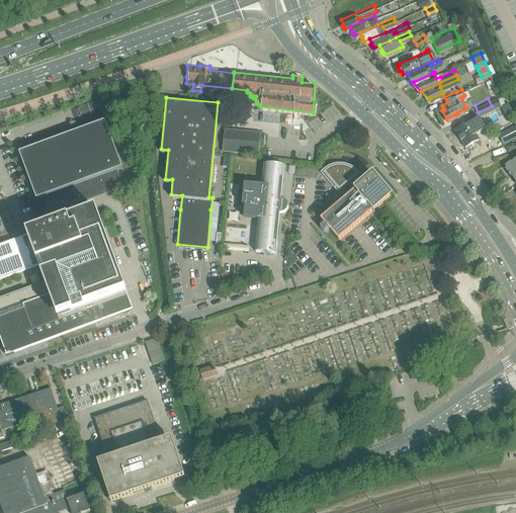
[(23,146),(17,149),(34,194),(29,197),(33,208),(37,206),(39,214),(45,211),(49,223),(55,221),(51,209),(121,183),(115,166),(120,164),(103,116),(99,118),(96,110),(76,117),(79,125),(63,132),(60,123),(20,138),(23,146)]
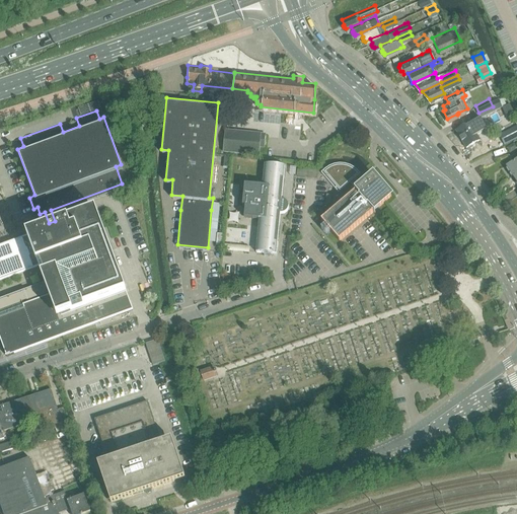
[(454,126),(464,143),(477,135),(475,130),(485,124),(478,113),(468,119),(468,118),(454,126)]
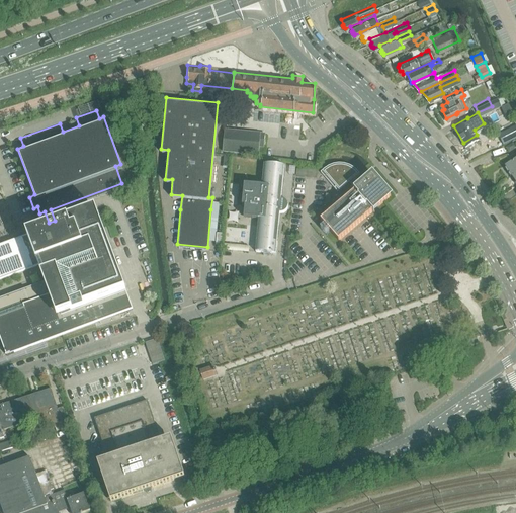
[(497,131),(502,140),(515,133),(515,121),(515,120),(497,131)]
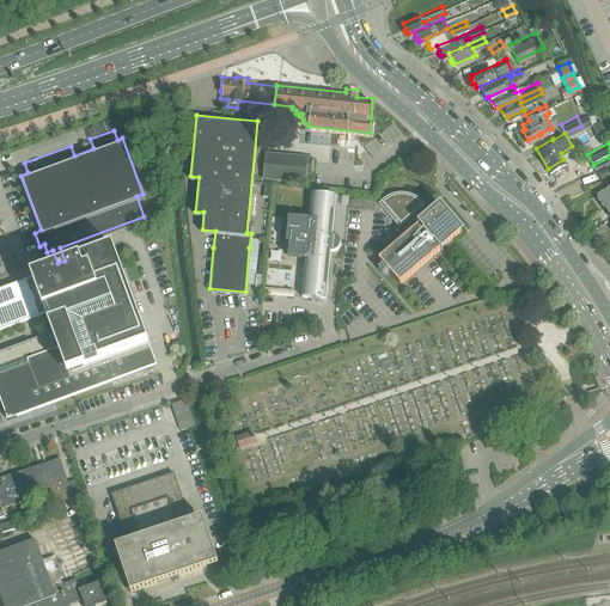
[(264,148),(262,173),(304,178),(305,169),(310,169),(311,153),(264,148)]
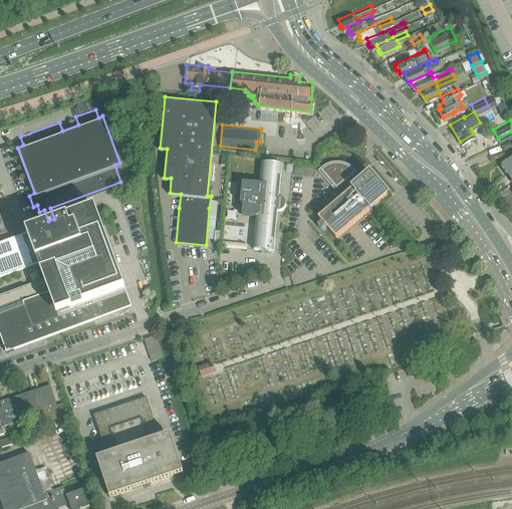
[(508,138),(500,142),(503,147),(509,143),(509,140),(508,138)]
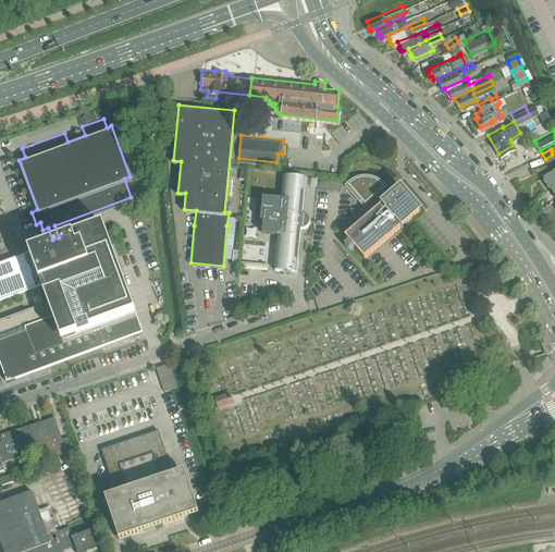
[(554,161),(554,164),(542,174),(543,175),(542,176),(544,180),(546,180),(549,184),(554,180),(554,159),(554,160),(554,161)]
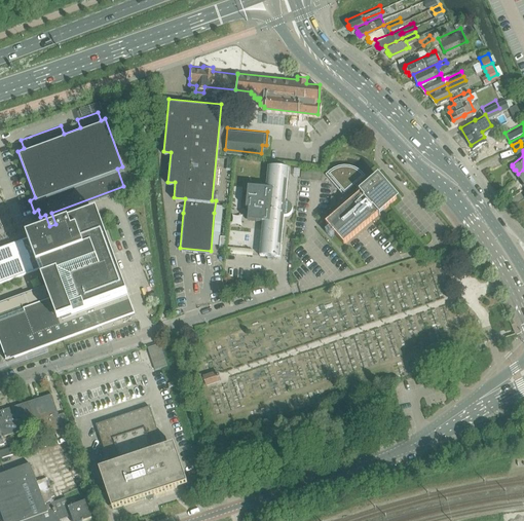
[(247,182),(245,203),(247,205),(246,217),(254,217),(261,218),(258,251),(278,253),(283,212),(284,212),(285,212),(286,212),(287,212),(288,211),(289,210),(290,210),(290,209),(291,208),(291,207),(291,206),(291,205),(291,203),(291,202),(290,201),(289,200),(289,199),(288,198),(287,198),(286,197),(285,197),(288,163),(267,161),(265,184),(247,182)]
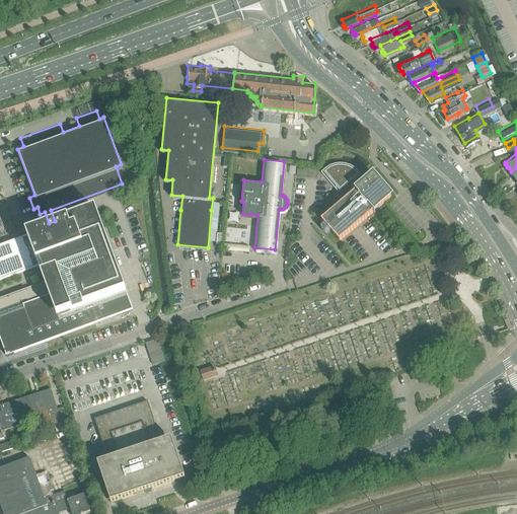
[(358,168),(356,169),(354,167),(353,166),(351,165),(349,164),(347,163),(345,162),(343,162),(340,161),(338,161),(337,162),(334,162),(331,163),(330,163),(328,164),(327,165),(325,166),(324,167),(323,165),(319,168),(337,189),(349,178),(355,186),(355,187),(354,185),(353,186),(354,187),(320,216),(339,237),(372,207),(373,209),(374,208),(373,207),(390,192),(372,171),(360,181),(353,174),(359,169),(358,168)]
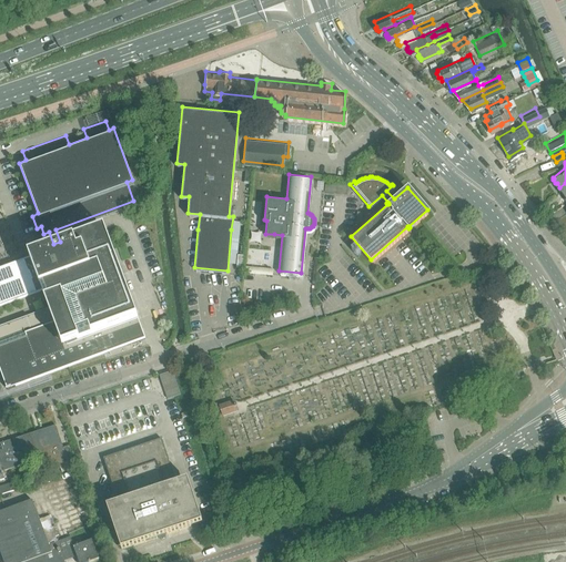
[(324,179),(323,187),(345,190),(346,181),(324,179)]
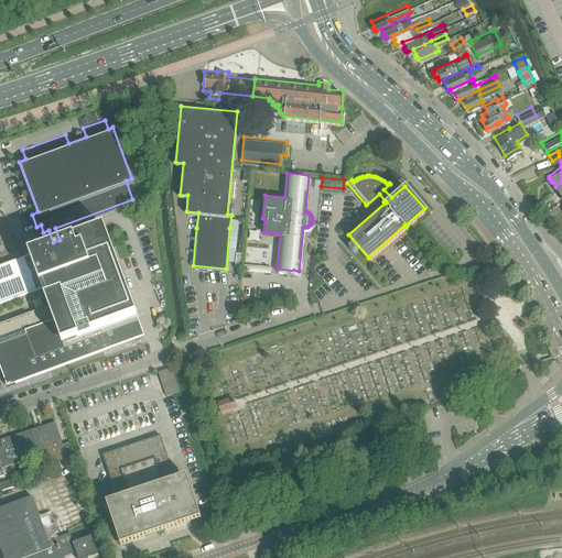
[(53,242),(0,261),(0,298),(49,281),(55,298),(41,305),(44,313),(46,319),(0,336),(0,367),(6,382),(142,331),(103,223),(60,240),(53,242)]
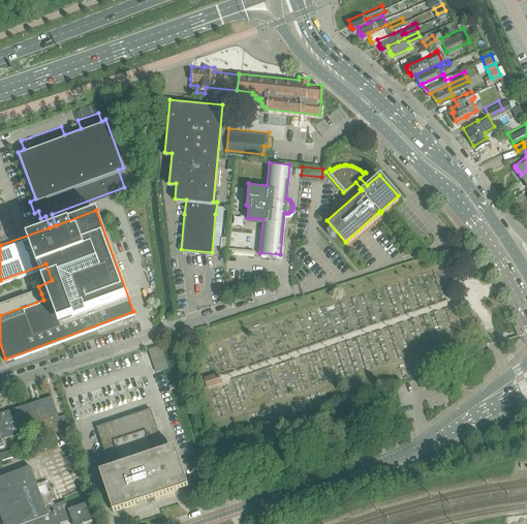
[(215,248),(213,259),(222,262),(224,250),(215,248)]
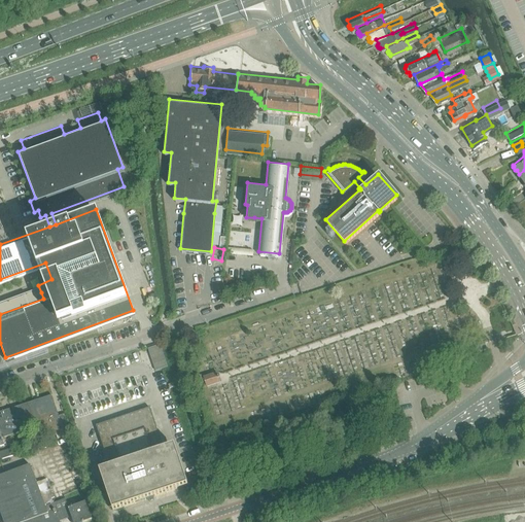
[(159,340),(146,344),(153,367),(166,361),(159,340)]
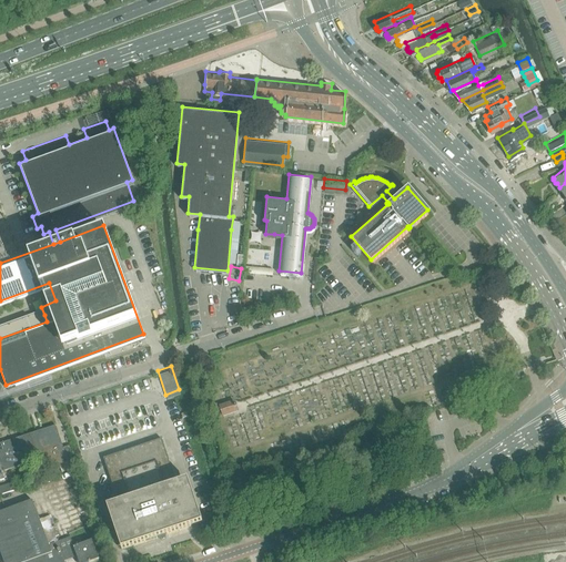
[(233,397),(222,400),(219,401),(222,410),(236,406),(233,397)]
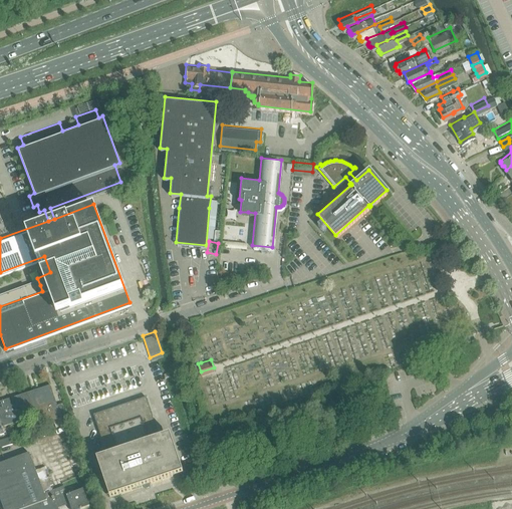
[(227,392),(223,370),(199,374),(203,396),(227,392)]
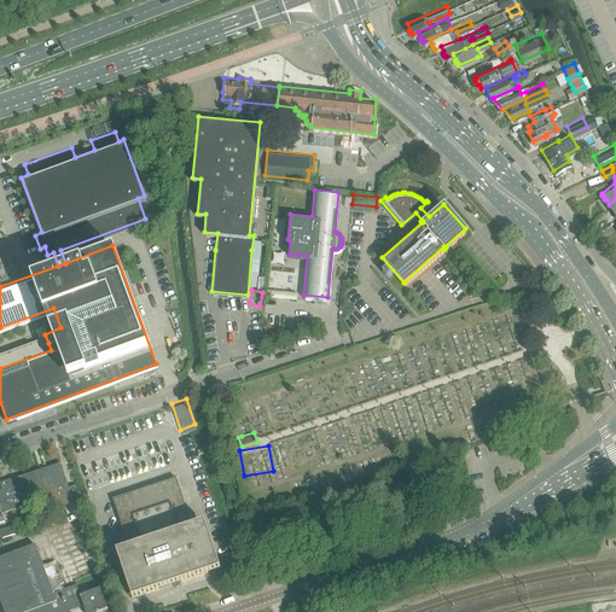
[(0,508),(45,494),(51,508),(73,501),(75,507),(83,505),(74,479),(67,482),(59,458),(0,477),(0,508)]
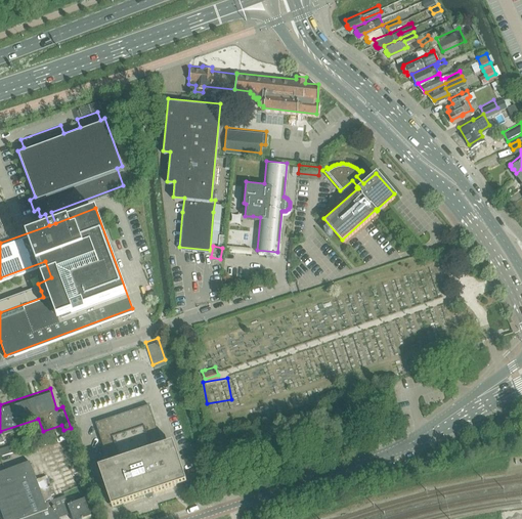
[(151,490),(185,479),(172,439),(160,443),(160,442),(162,442),(147,400),(94,419),(107,460),(110,460),(97,464),(111,504),(144,492),(145,493),(146,493),(147,493),(148,493),(149,493),(149,492),(150,492),(151,491),(151,490)]
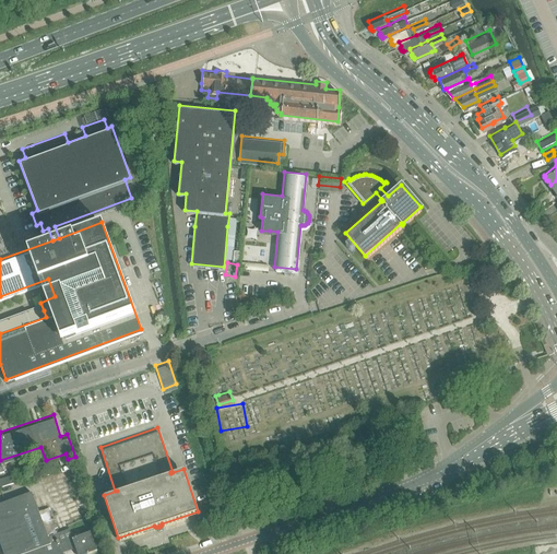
[(14,470),(0,474),(0,482),(16,476),(14,470)]
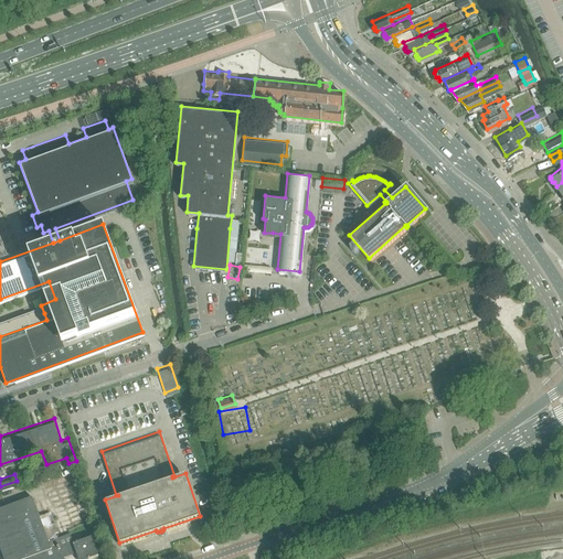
[(34,487),(0,497),(0,533),(8,558),(52,558),(66,555),(64,546),(75,543),(68,522),(52,527),(45,504),(40,506),(34,487)]
